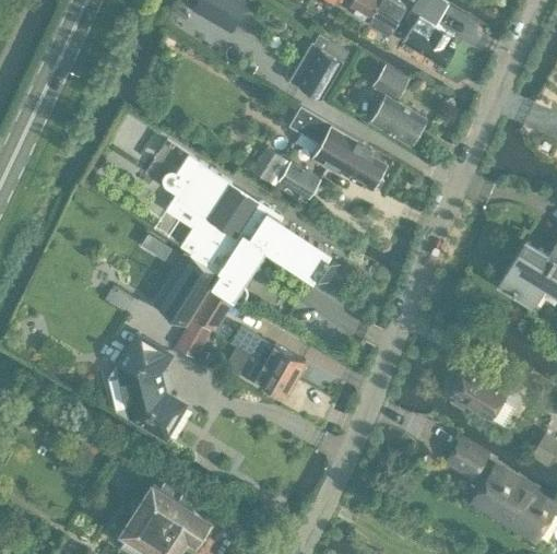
[(199,0),(190,15),(228,37),(246,7),(234,0),(199,0)]
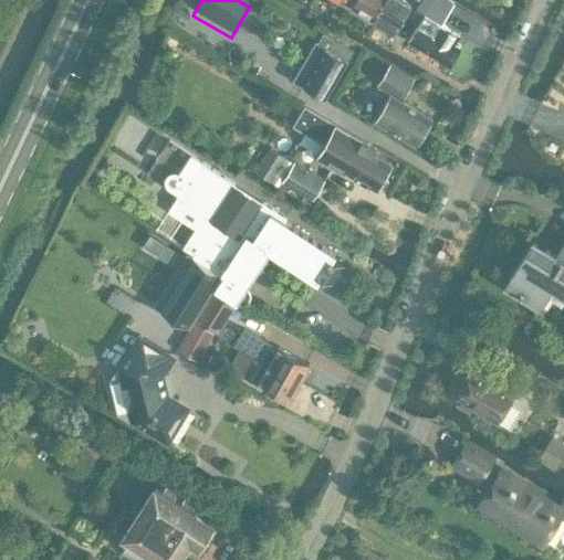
[(355,0),(350,10),(372,22),(384,0),(355,0)]
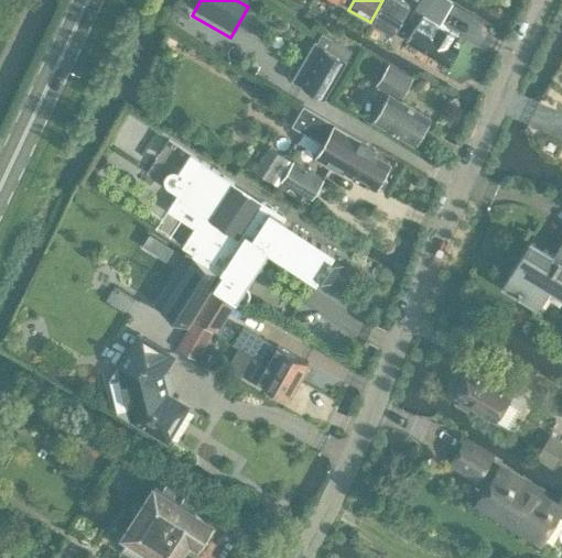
[(382,0),(370,22),(391,35),(407,8),(398,3),(399,0),(382,0)]
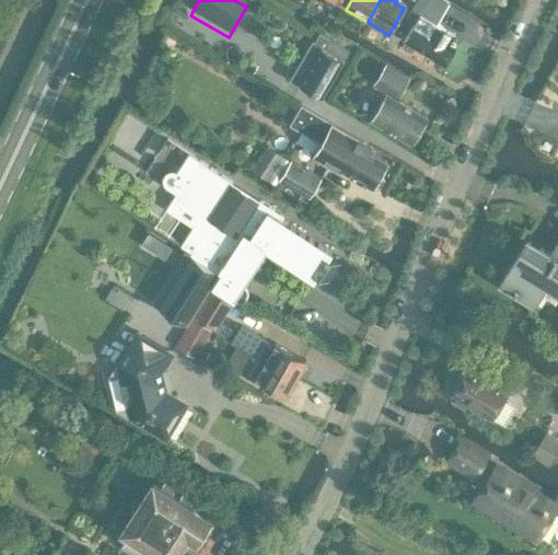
[(410,30),(402,44),(442,67),(453,48),(448,46),(452,38),(434,27),(448,7),(434,0),(416,0),(414,6),(403,24),(410,30)]
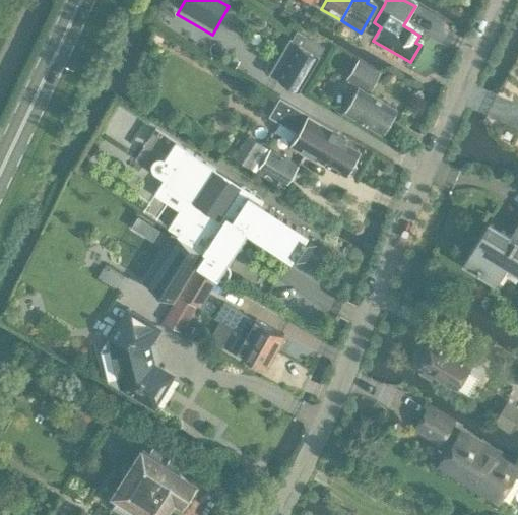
[(288,41),(267,76),(277,82),(277,81),(297,92),(322,49),(305,39),(296,34),(289,42),(288,41)]
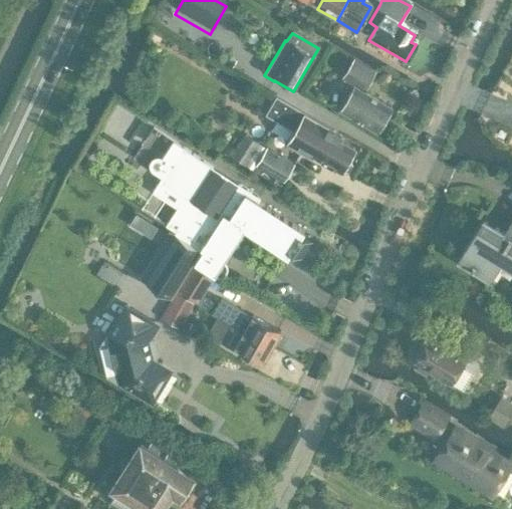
[(390,110),(361,93),(372,74),(352,62),(340,81),(352,88),(338,112),(375,135),(390,110)]
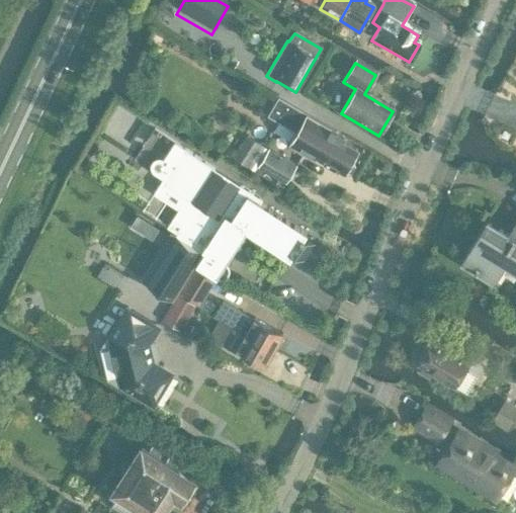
[(288,147),(313,161),(314,158),(342,175),(343,173),(349,173),(353,167),(350,161),(356,152),(342,143),(344,140),(276,99),(266,117),(295,136),(288,147)]
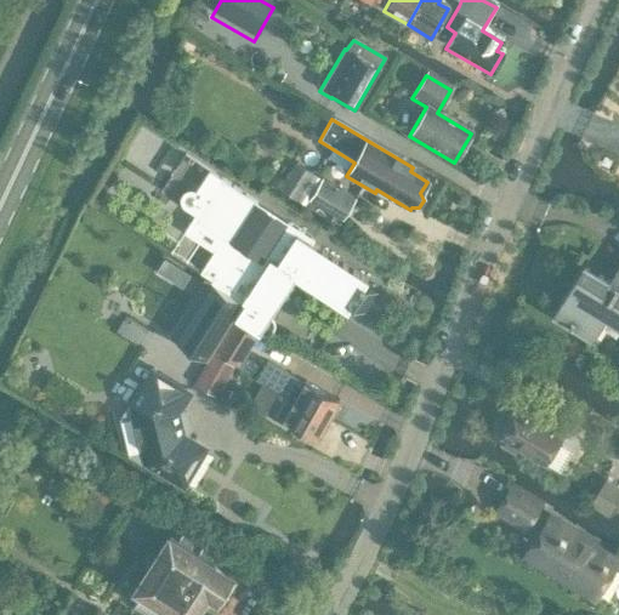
[(310,176),(295,166),(279,193),(295,201),(310,176)]
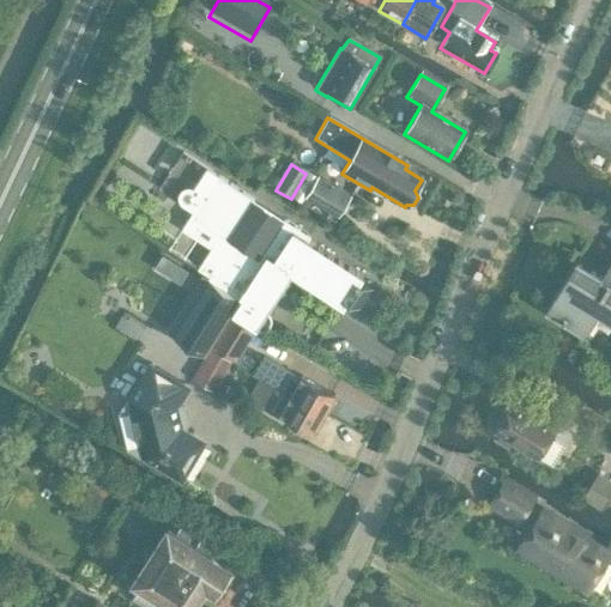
[(179,196),(179,200),(180,204),(182,206),(192,212),(182,229),(211,248),(195,272),(240,301),(239,302),(229,316),(254,332),(260,333),(266,331),(270,326),(270,319),(267,313),(262,310),(288,271),(343,307),(346,301),(362,311),(375,291),(360,281),(362,277),(307,241),(308,240),(215,178),(205,171),(192,192),(188,190),(186,190),(182,192),(180,194),(179,196)]
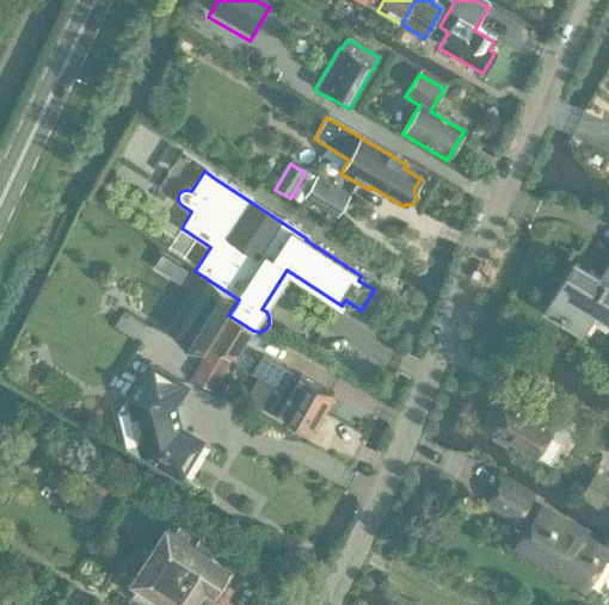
[(302,199),(336,218),(349,198),(315,179),(302,199)]
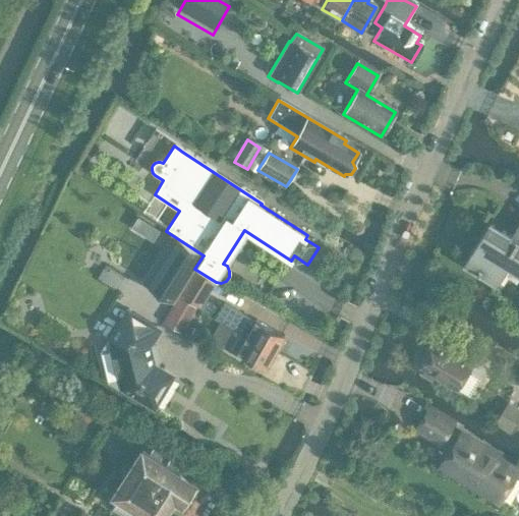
[(508,268),(511,268),(514,267),(516,265),(518,266),(518,223),(510,239),(488,226),(463,267),(494,285),(505,267),(508,268)]
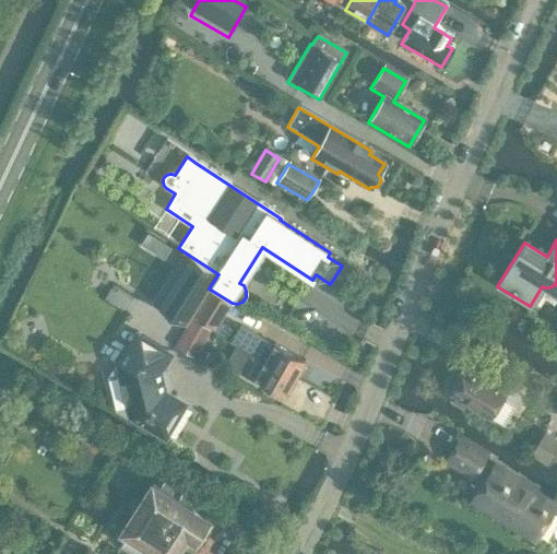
[(186,327),(209,289),(217,275),(188,257),(155,308),(186,327)]
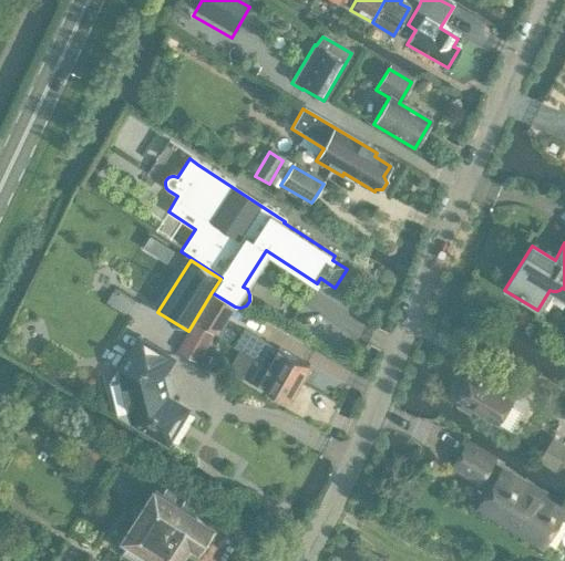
[(216,338),(234,310),(211,297),(194,324),(216,338)]
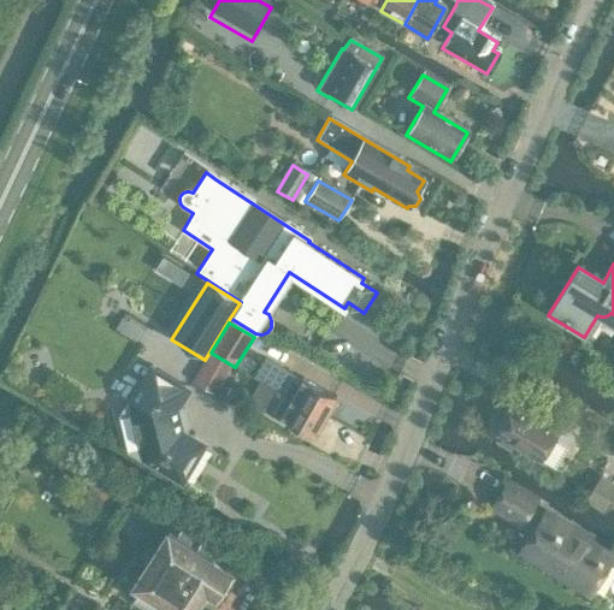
[(192,384),(212,397),(230,367),(210,354),(192,384)]
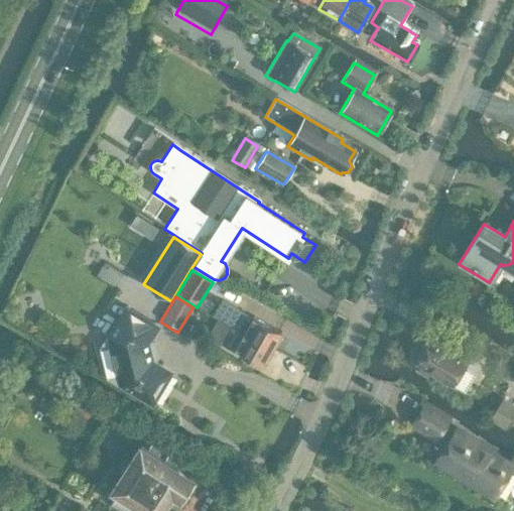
[(212,317),(217,322),(218,321),(233,330),(271,352),(280,336),(252,321),(249,327),(240,322),(243,315),(220,302),(212,317)]
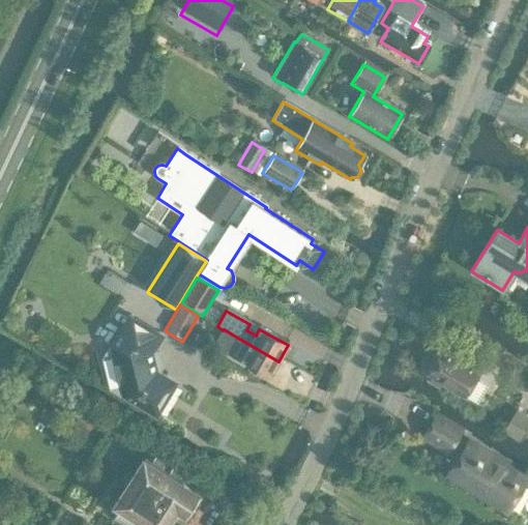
[(129,317),(110,350),(115,373),(114,374),(115,377),(116,377),(119,391),(130,399),(129,401),(133,403),(134,401),(154,413),(171,385),(156,376),(149,350),(158,336),(129,317)]
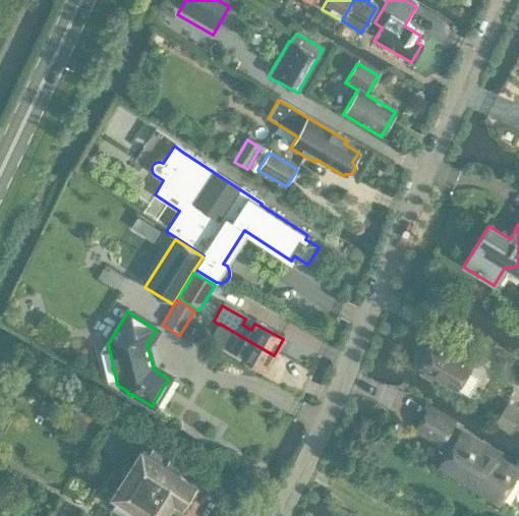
[(219,325),(209,342),(230,354),(232,351),(236,353),(236,354),(265,370),(274,355),(235,333),(220,324),(219,325)]
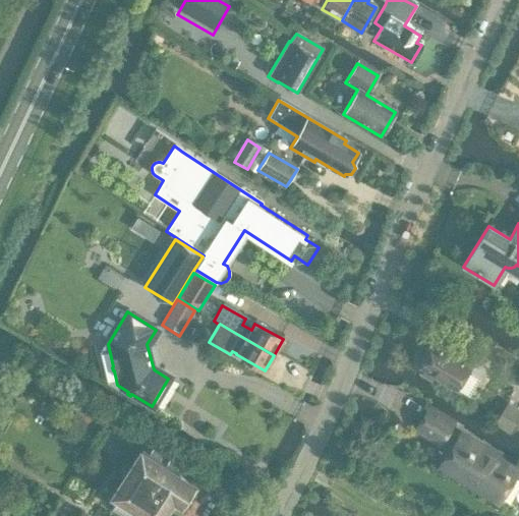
[(421,378),(428,382),(431,381),(433,379),(455,392),(471,366),(435,343),(418,369),(422,371),(421,378)]
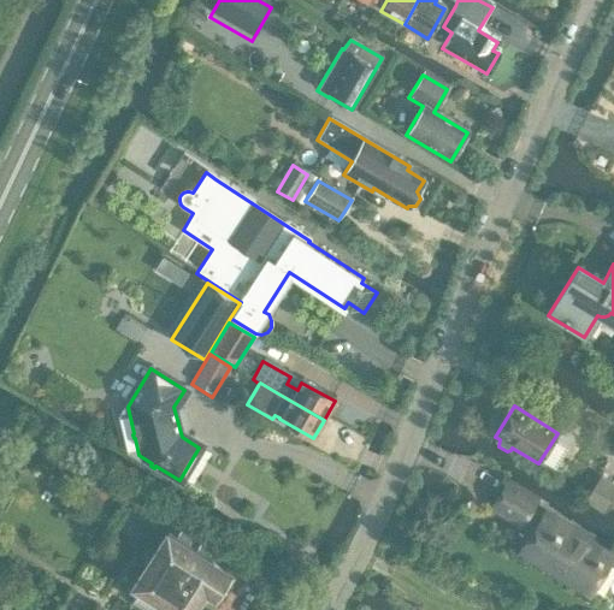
[(523,522),(530,511),(536,502),(507,484),(490,510),(519,528),(523,522)]
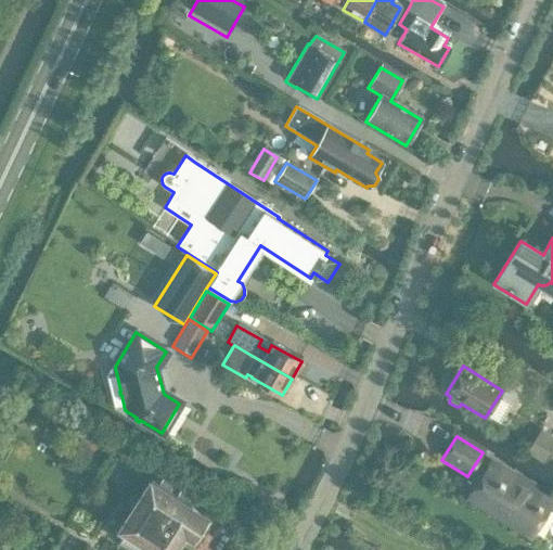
[(526,453),(542,464),(549,452),(534,443),(526,453)]
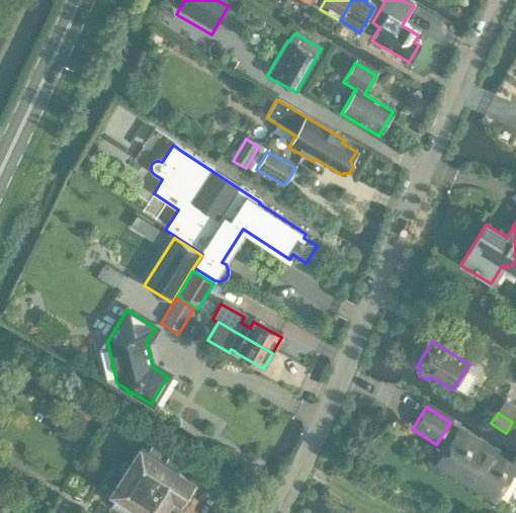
[(439,439),(448,445),(435,465),(494,502),(514,469),(456,433),(454,435),(445,430),(439,439)]
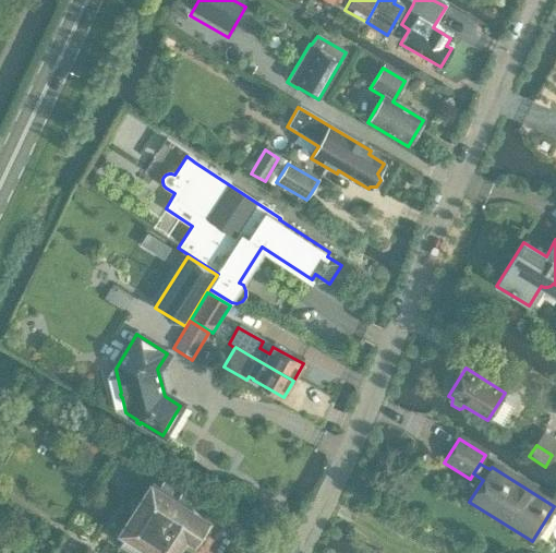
[(203,535),(207,527),(206,520),(204,519),(205,517),(188,505),(191,501),(180,494),(177,499),(169,494),(172,489),(161,482),(158,487),(152,482),(135,507),(133,511),(122,528),(128,532),(120,544),(133,552),(171,552),(184,531),(193,537),(203,535)]
